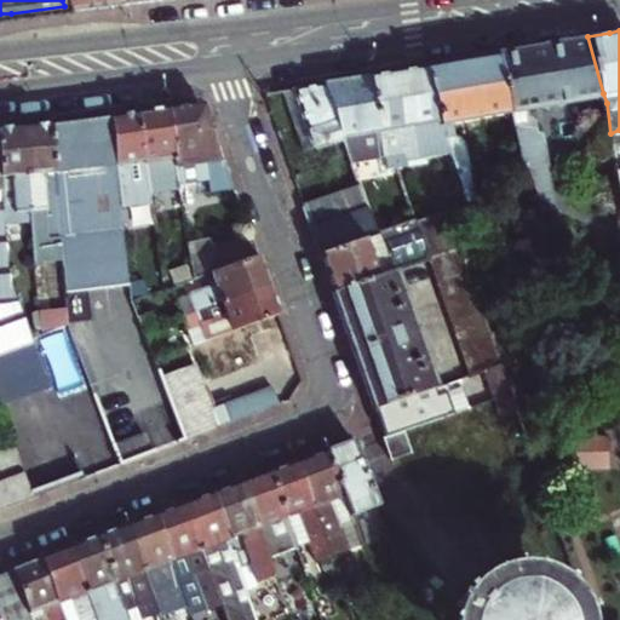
[(523,107),(603,93),(587,36),(543,44),(494,52),(511,109),(540,204),(554,199),(540,130),(535,131),(529,112),(524,112),(523,107)]
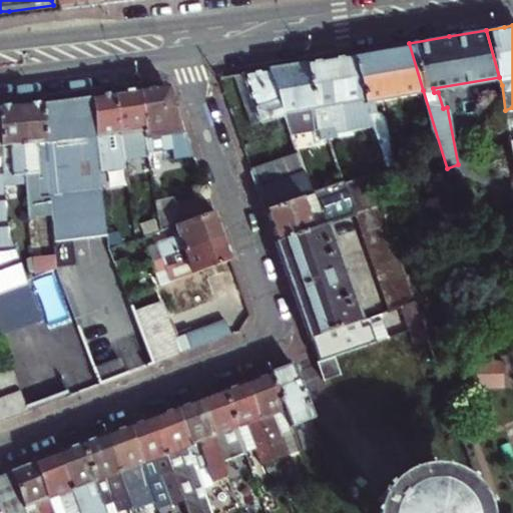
[(377,107),(377,98),(423,90),(409,43),(380,48),(348,53),(374,118),(387,154),(393,153),(387,112),(377,107)]
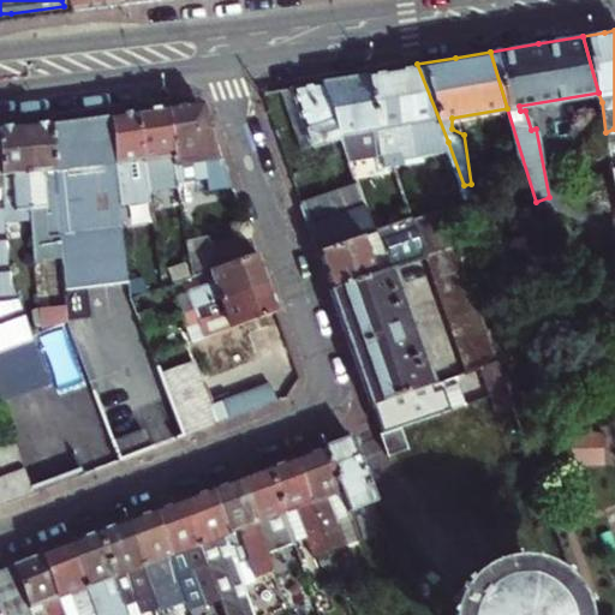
[(448,142),(417,64),(392,69),(364,73),(386,150),(390,166),(402,162),(400,151),(410,148),(422,144),(430,149),(448,142)]
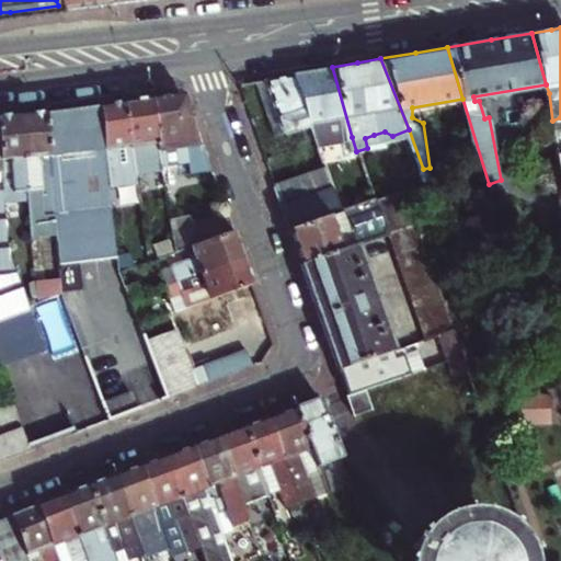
[(334,142),(352,137),(332,67),(315,69),(293,73),(311,122),(327,162),(332,175),(341,160),(334,142)]
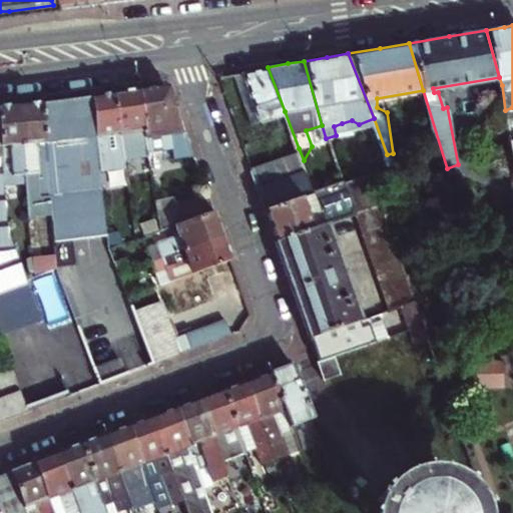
[(253,121),(285,111),(268,67),(251,69),(236,72),(253,121)]
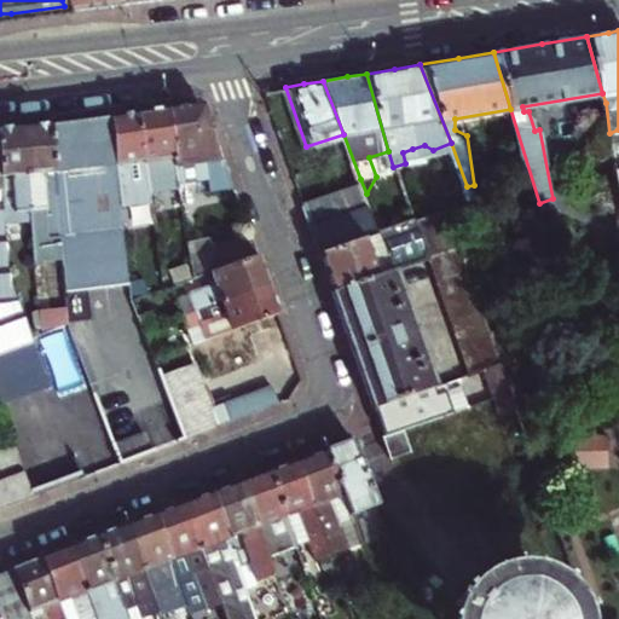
[(201,109),(192,104),(189,104),(172,106),(180,178),(181,181),(212,177),(214,189),(233,186),(208,114),(201,109)]
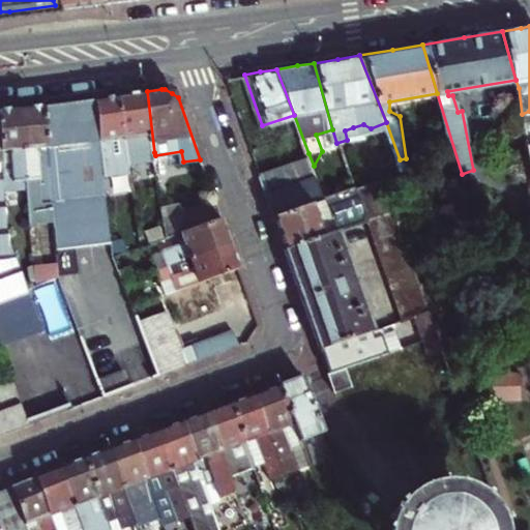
[(133,93),(119,95),(129,162),(155,158),(155,155),(154,152),(147,91),(133,93)]
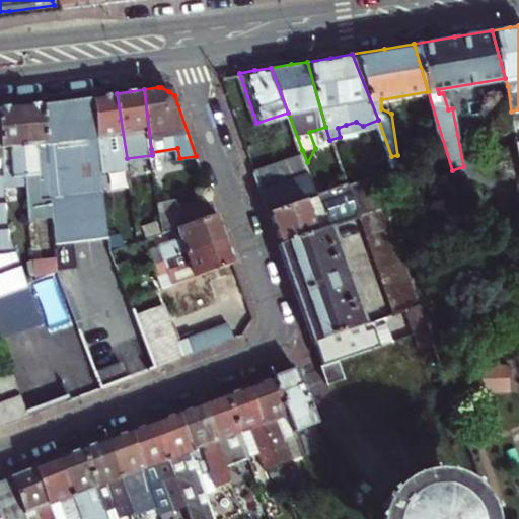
[(106,94),(94,95),(104,175),(129,172),(127,158),(117,93),(106,94)]
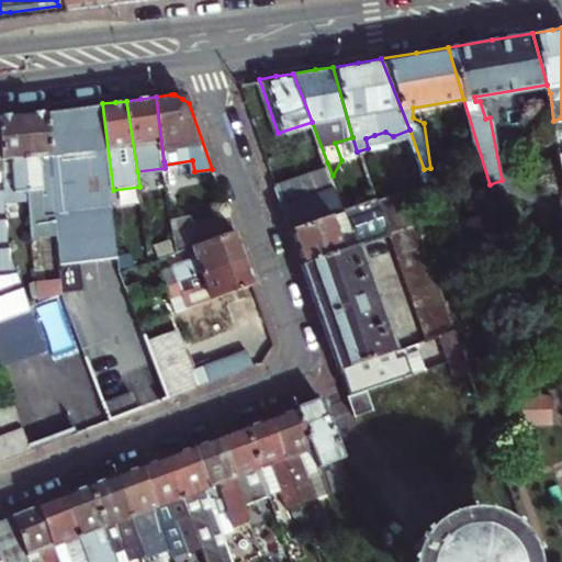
[(121,255),(113,190),(102,103),(74,108),(47,111),(52,173),(57,235),(59,263),(83,260),(121,255)]
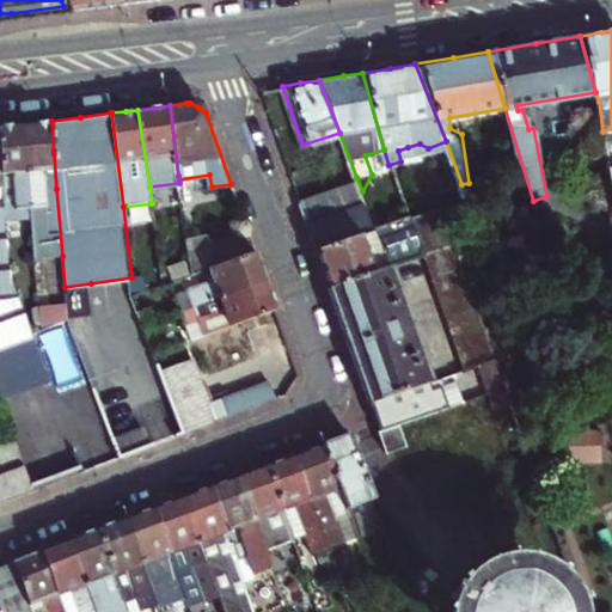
[(31,227),(36,259),(62,256),(56,189),(51,121),(36,123),(18,124),(22,151),(29,151),(30,175),(24,176),(30,219),(31,227)]
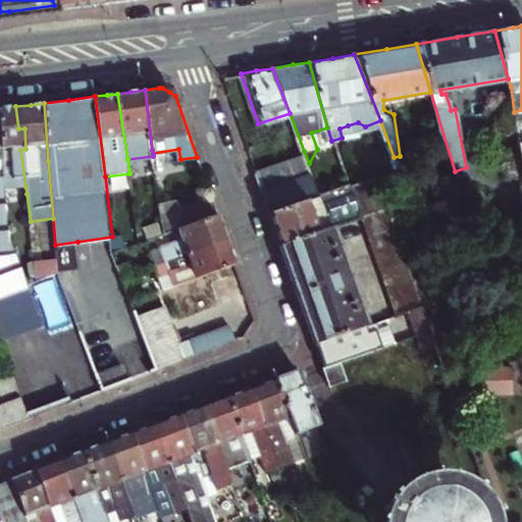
[(25,149),(24,128),(18,128),(15,106),(4,108),(0,108),(0,156),(4,197),(27,194),(25,187),(20,150),(25,149)]
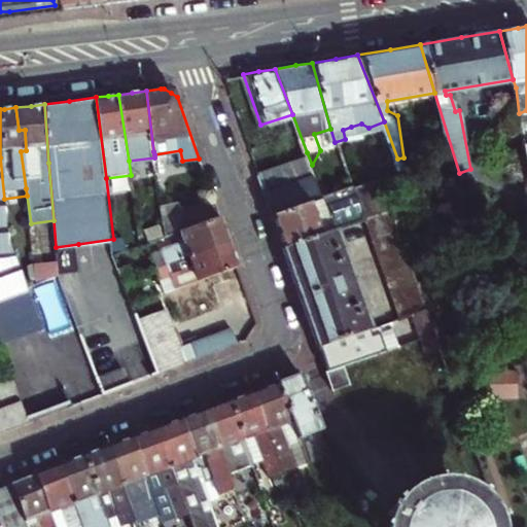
[(351,127),(343,130),(345,139),(353,136),(351,127)]
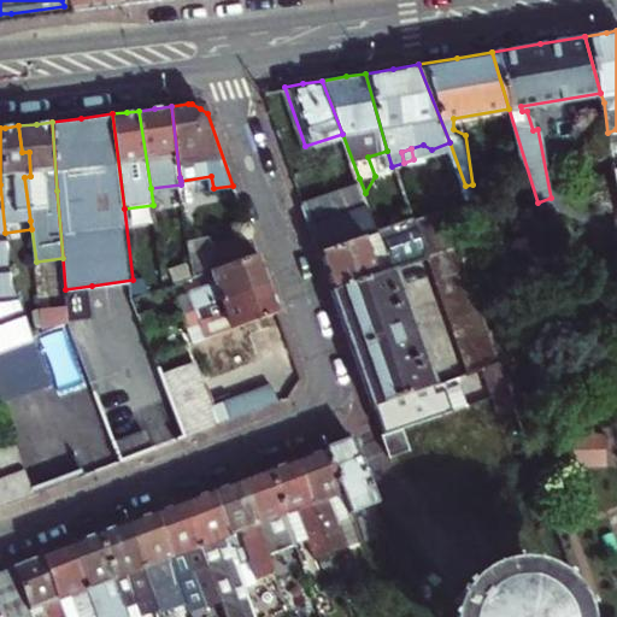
[(365,193),(359,178),(305,199),(313,227),(322,248),(374,229),(378,228),(365,193)]
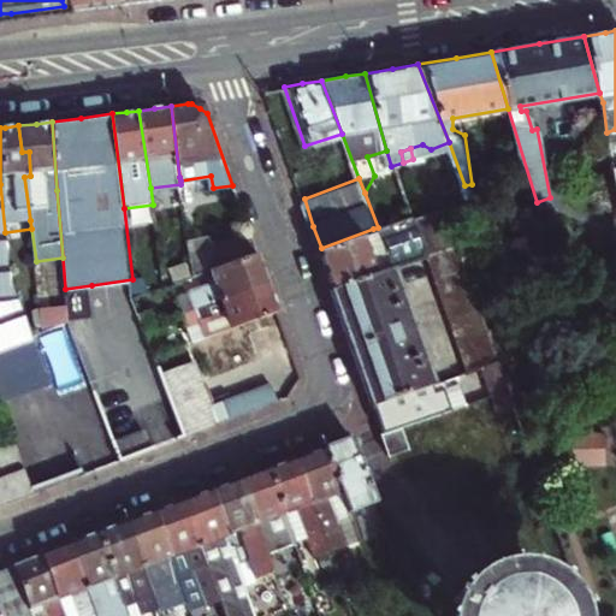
[(0,402),(49,381),(33,339),(33,338),(11,282),(5,232),(0,184),(0,402)]
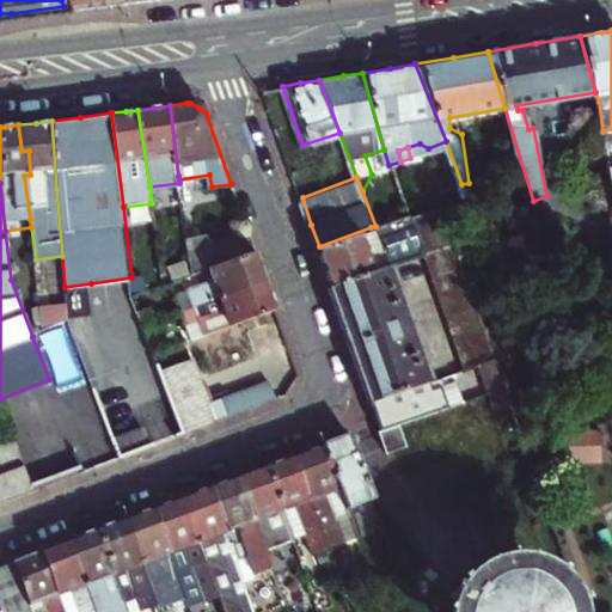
[(440,202),(375,226),(371,227),(381,259),(392,256),(451,233),(440,202)]
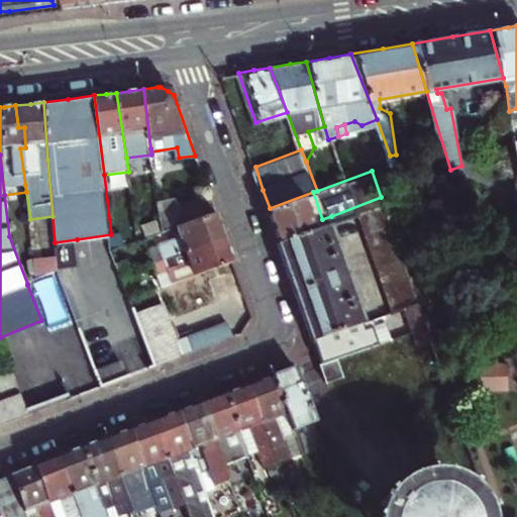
[(403,189),(381,197),(394,234),(401,231),(397,219),(412,212),(403,189)]
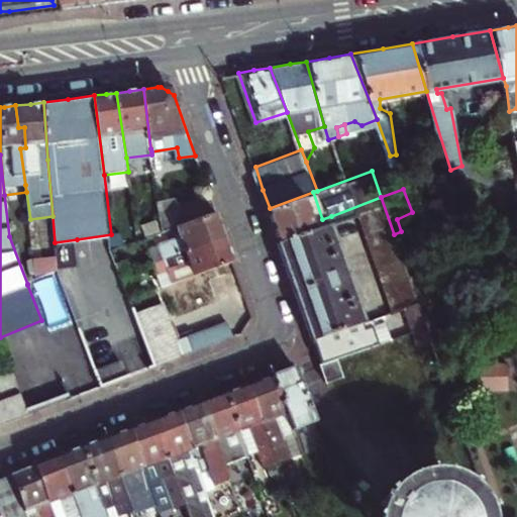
[(313,192),(270,208),(274,222),(279,235),(322,219),(313,192)]
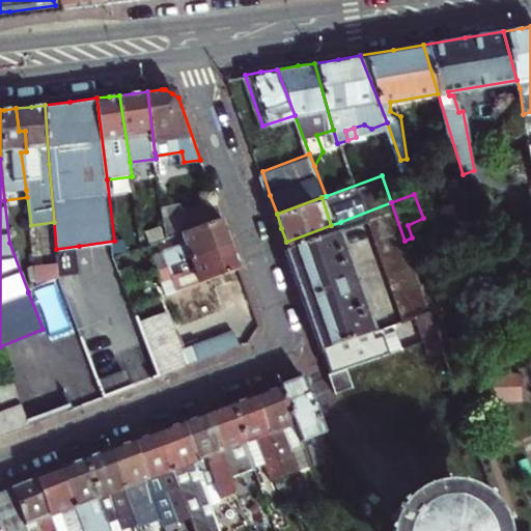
[(163,210),(166,239),(222,220),(216,203),(185,214),(180,205),(163,210)]
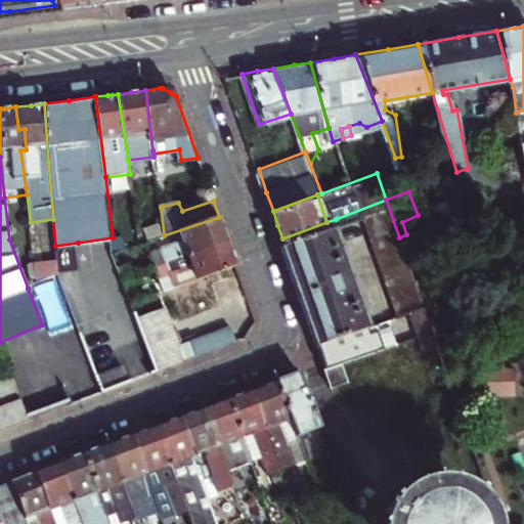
[(166,263),(227,241),(219,217),(164,235),(157,238),(166,263)]
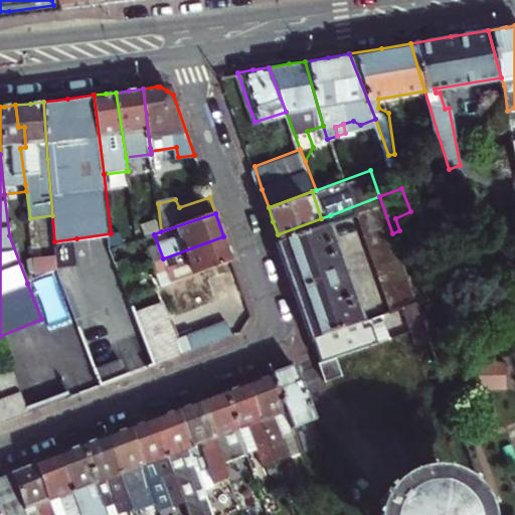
[(365,317),(359,301),(347,305),(322,236),(336,231),(330,215),(321,218),(278,234),(292,275),(313,337),(365,317)]
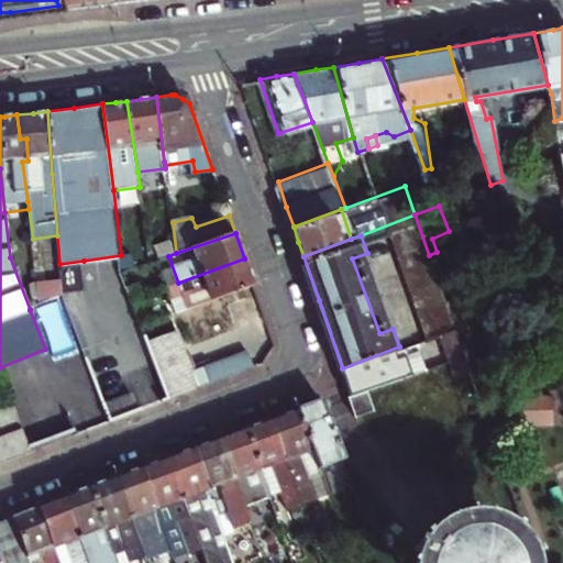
[(168,256),(176,253),(172,240),(155,246),(159,260),(168,256)]
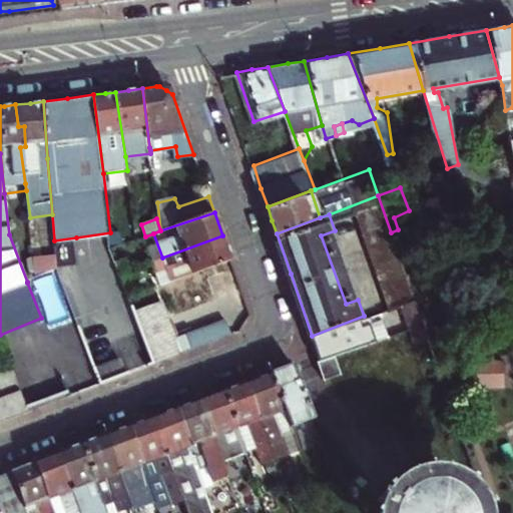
[(321,235),(346,304),(358,300),(335,230),(321,235)]
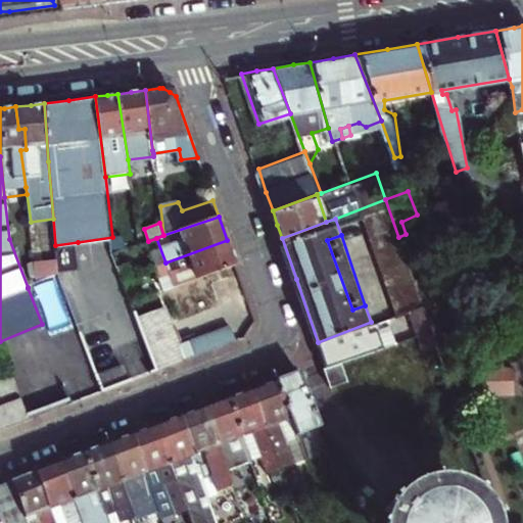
[(227,240),(165,263),(154,266),(163,290),(236,265),(227,240)]
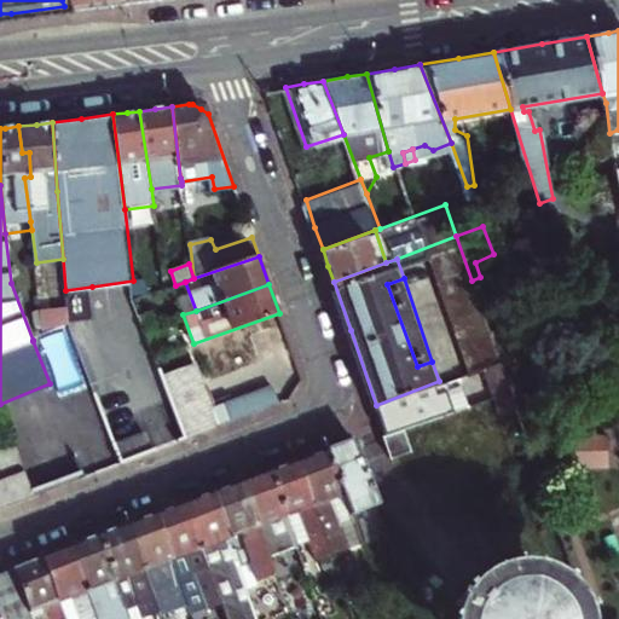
[(67,307),(68,319),(70,328),(97,317),(92,287),(65,290),(67,307)]
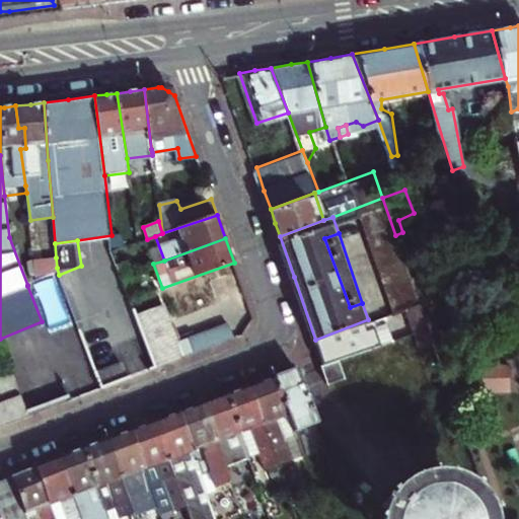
[(122,275),(133,271),(124,247),(114,251),(122,275)]
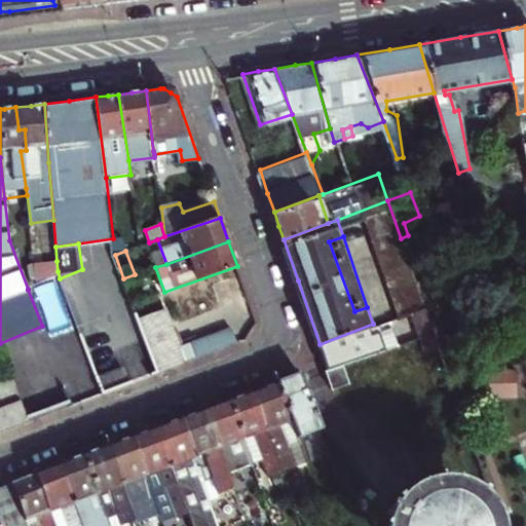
[(38,282),(58,271),(57,261),(36,262),(38,282)]
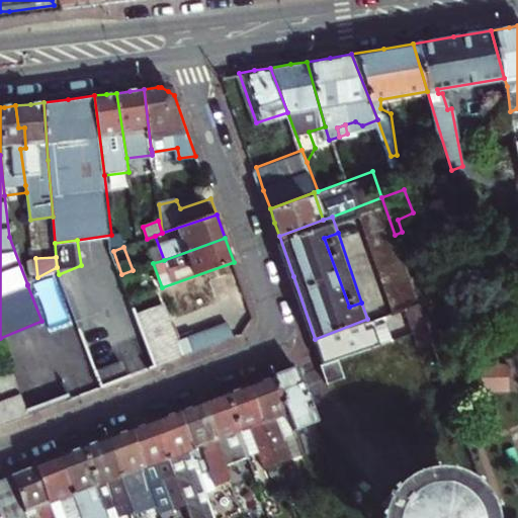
[(418,342),(431,337),(418,299),(404,306),(413,329),(418,342)]
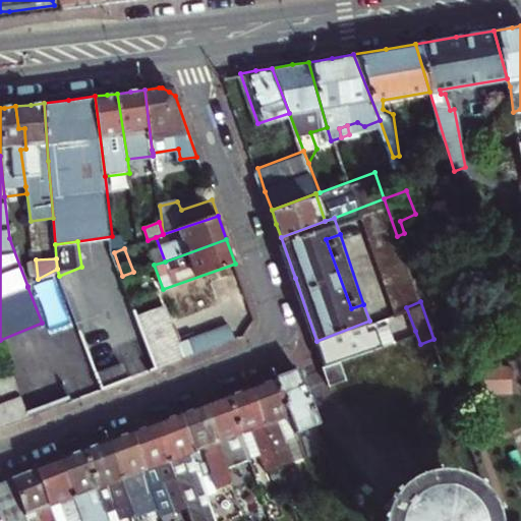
[(164,307),(162,304),(136,312),(148,343),(173,333),(164,307)]
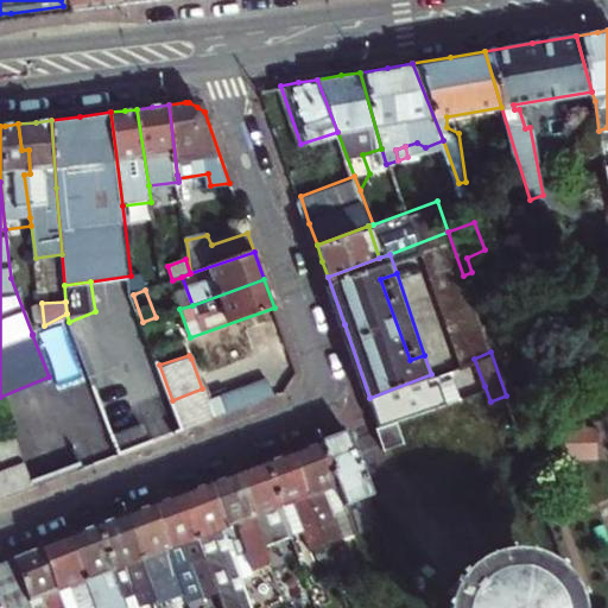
[(374,412),(379,426),(397,420),(443,401),(432,374),(431,374),(369,398),(374,412)]
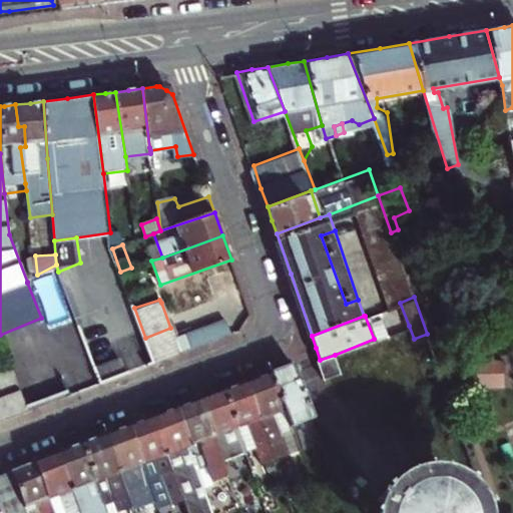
[(173,338),(179,352),(231,332),(228,324),(226,318),(173,338)]
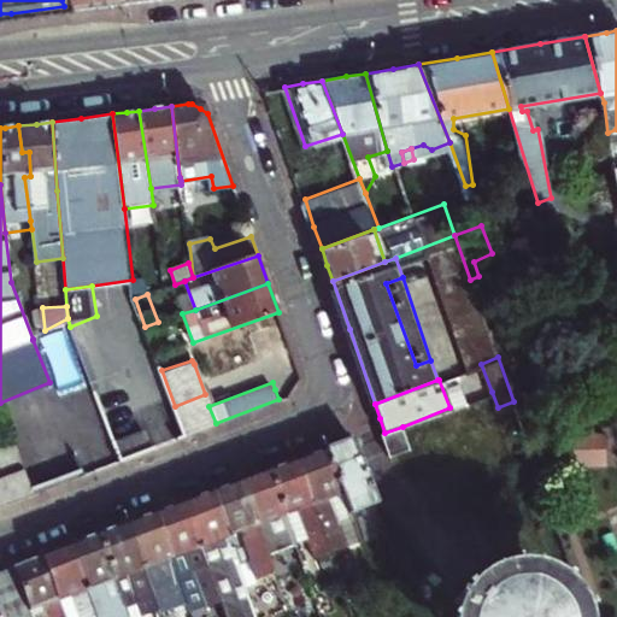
[(209,406),(205,394),(175,406),(186,435),(216,423),(209,406)]
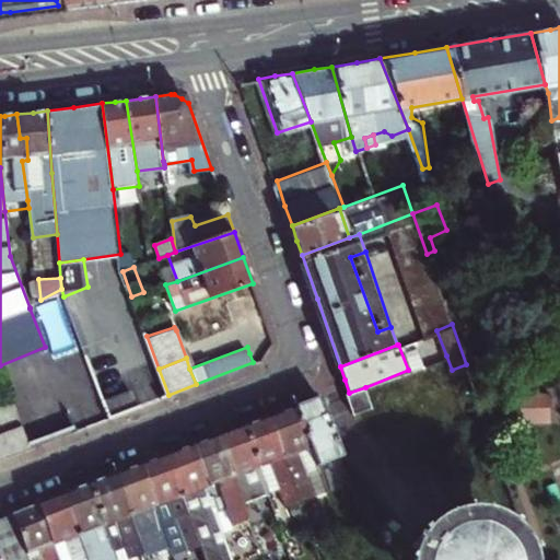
[(372,408),(365,387),(349,393),(356,413),(372,408)]
